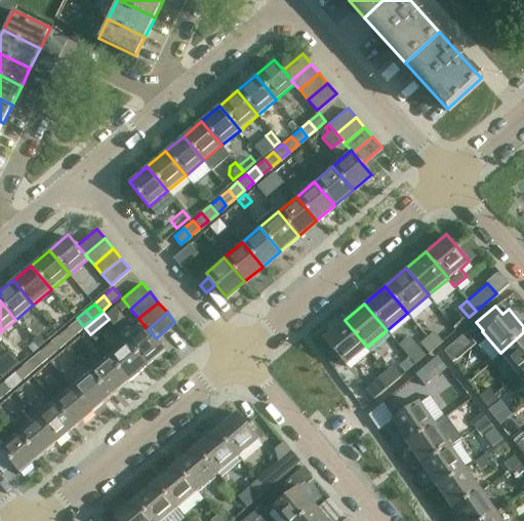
[(67,326),(74,334),(83,326),(77,318),(67,326)]
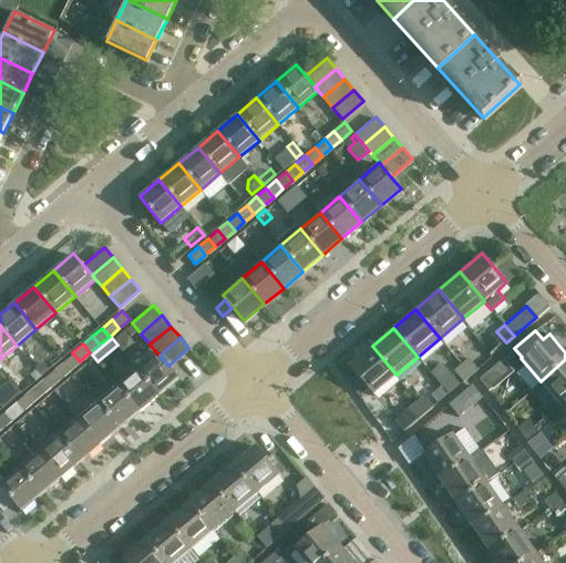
[(397,375),(388,365),(372,346),(349,366),(373,395),(397,375)]
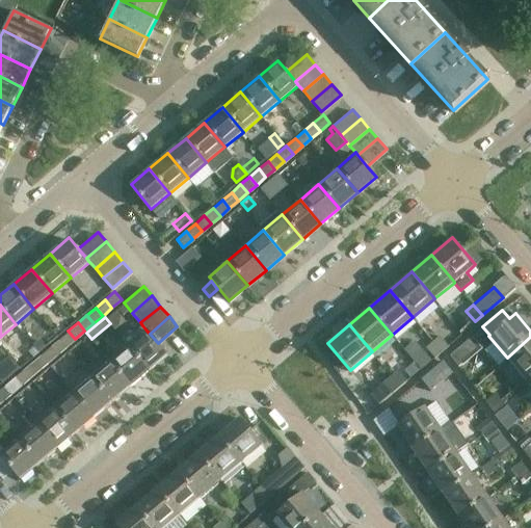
[(147,331),(142,325),(132,334),(129,331),(122,338),(127,345),(148,369),(166,353),(158,343),(150,334),(147,331)]
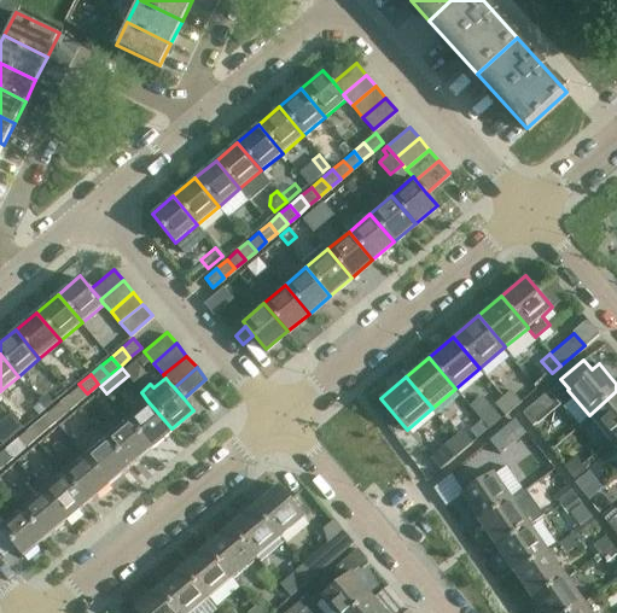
[(69,392),(76,402),(87,393),(79,384),(69,392)]
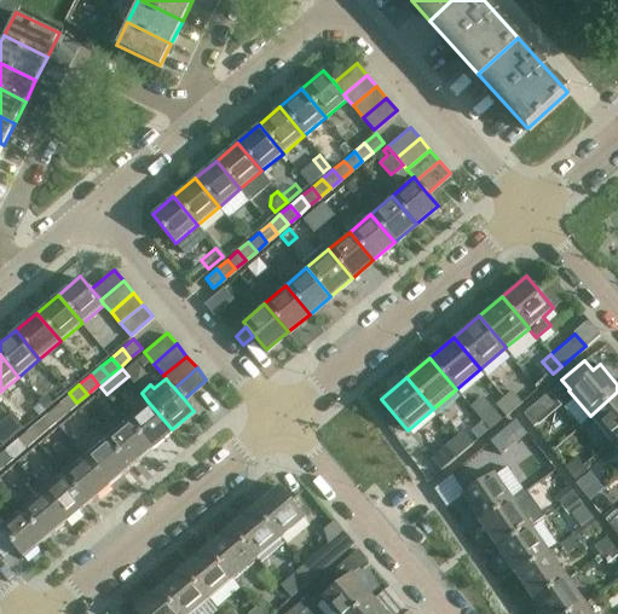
[(502,395),(513,407),(521,401),(510,388),(502,395)]
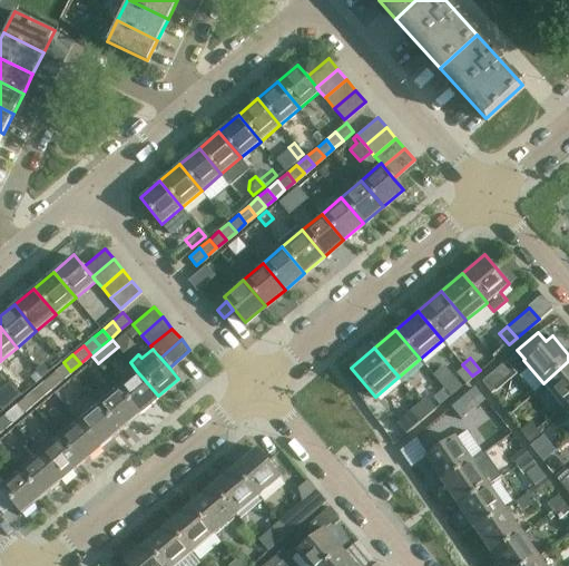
[(480,379),(490,391),(514,372),(504,360),(480,379)]
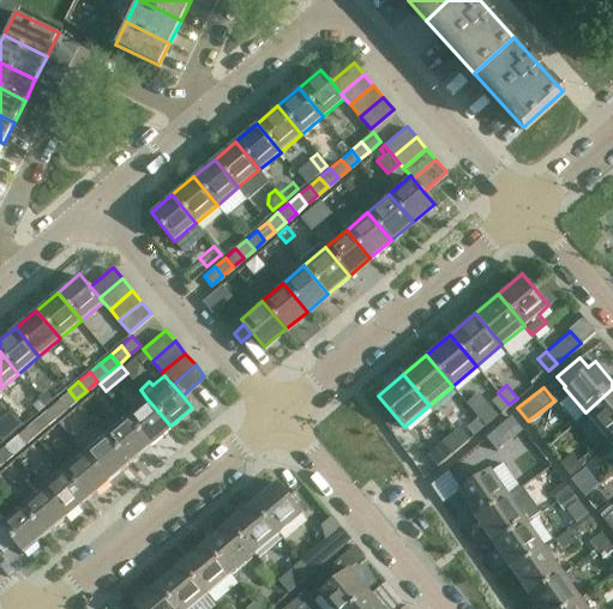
[(605,436),(612,429),(612,389),(586,412),(605,436)]
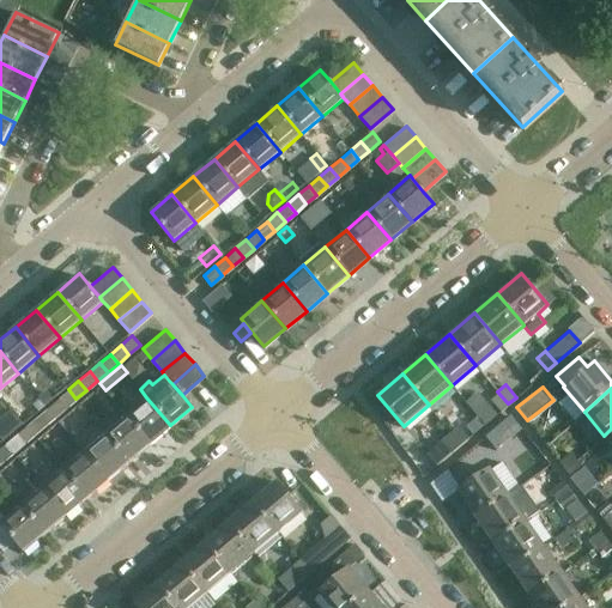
[(46,389),(37,395),(44,403),(52,396),(46,389)]
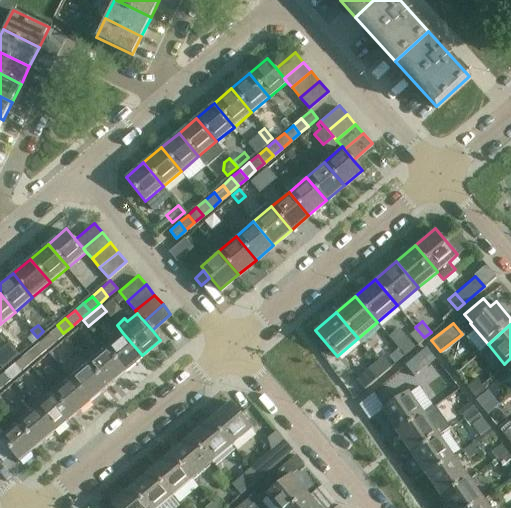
[(48,333),(55,341),(63,333),(57,325),(48,333)]
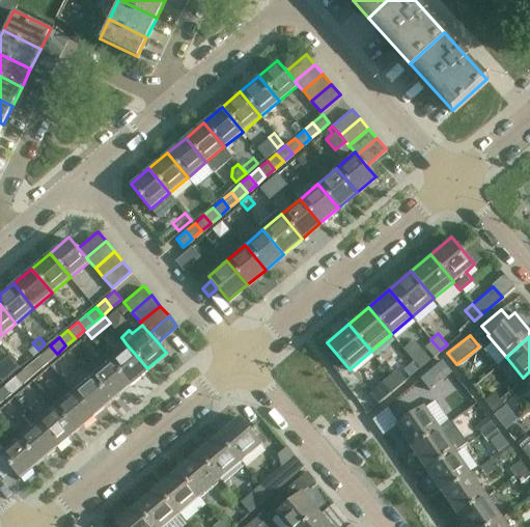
[(440,350),(430,339),(424,344),(433,356),(440,350)]
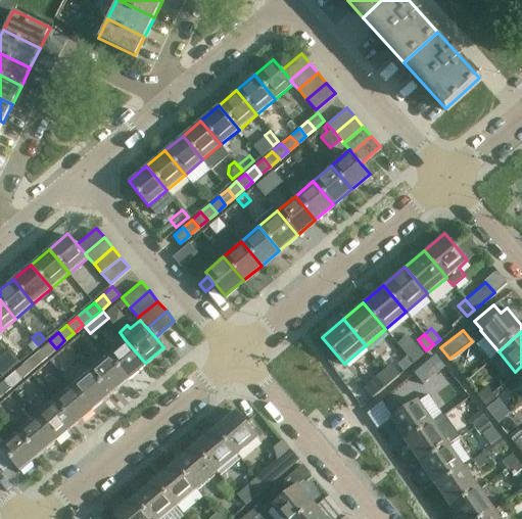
[(107,355),(128,378),(145,363),(125,339),(107,355)]
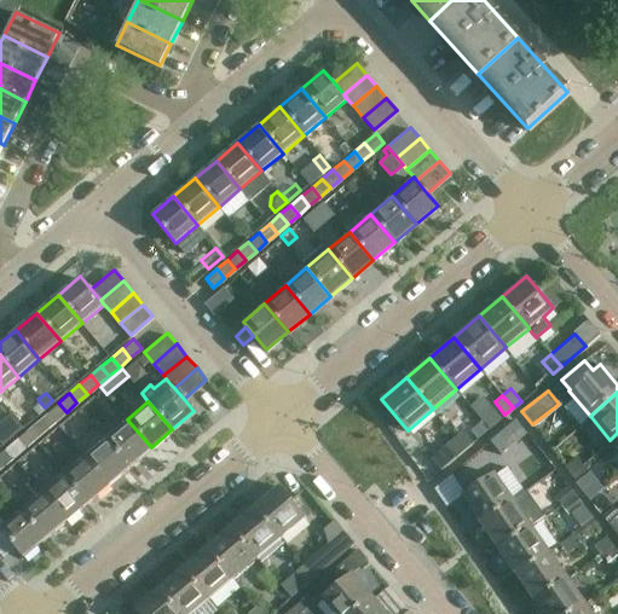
[(67,412),(58,403),(47,411),(56,421),(67,412)]
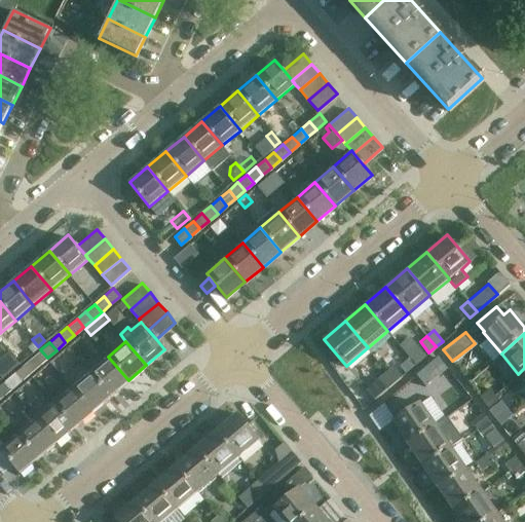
[(417,345),(407,353),(409,356),(415,364),(416,364),(426,356),(425,355),(417,345)]
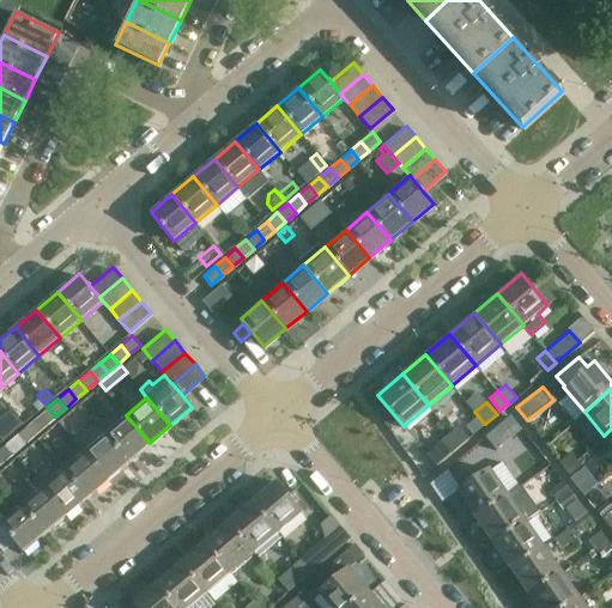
[(36,417),(44,426),(55,417),(47,407),(36,417)]
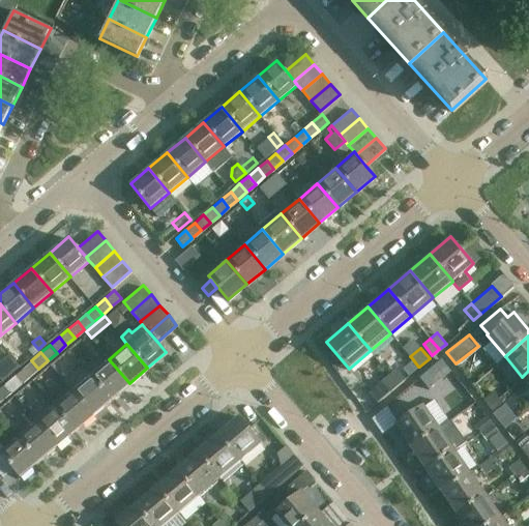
[(412,358),(402,368),(408,375),(418,367),(412,358)]
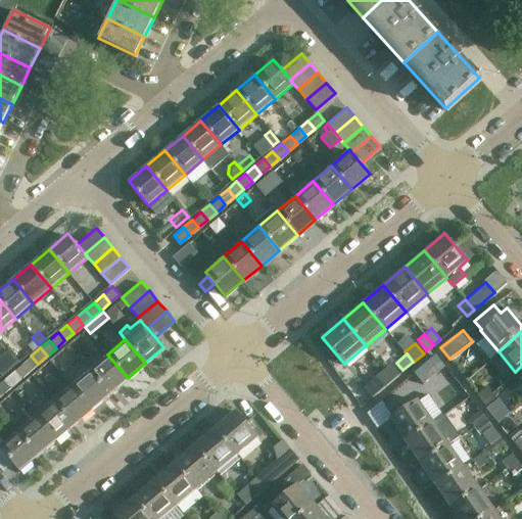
[(414,371),(422,382),(443,364),(434,354),(414,371)]
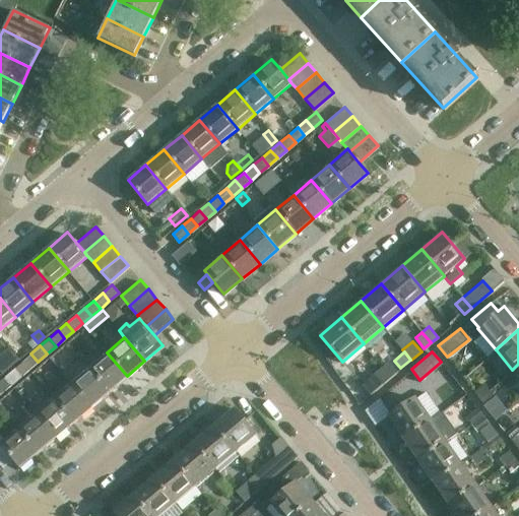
[(127,376),(107,352),(88,368),(109,391),(127,376)]
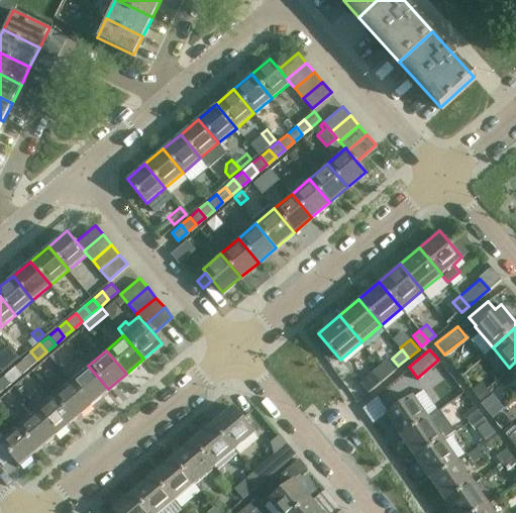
[(37,360),(30,351),(21,358),(28,367),(37,360)]
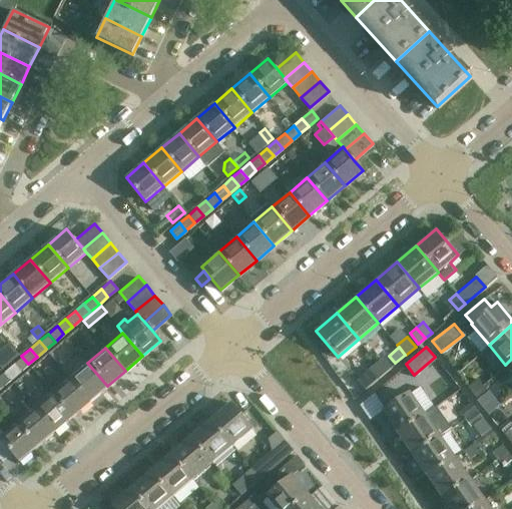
[(377,361),(385,371),(392,366),(383,355),(377,361)]
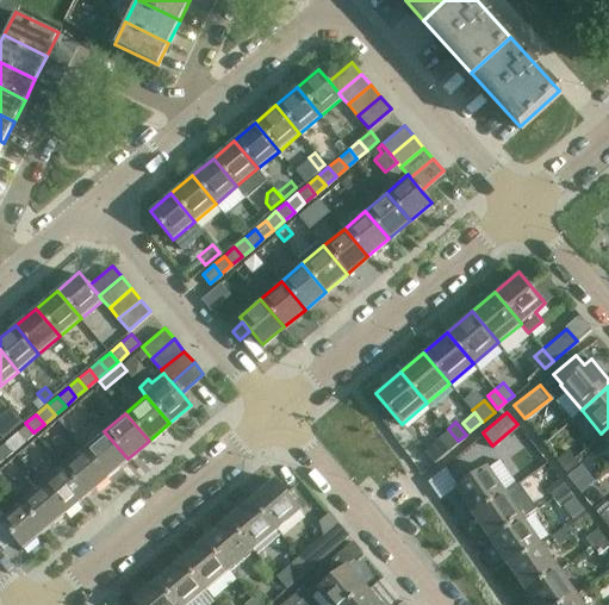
[(16,432),(23,442),(33,432),(25,423),(16,432)]
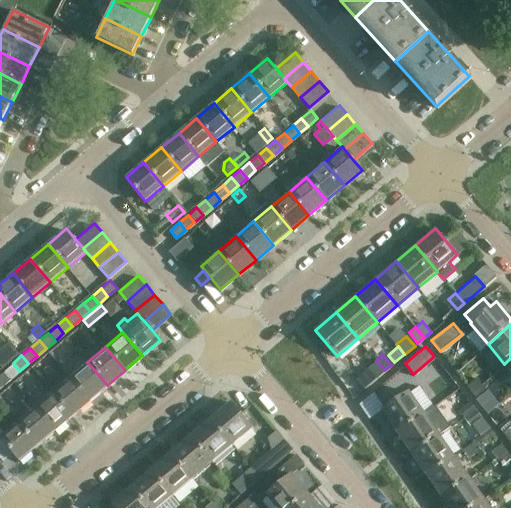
[(384,370),(376,360),(355,377),(364,388),(384,370)]
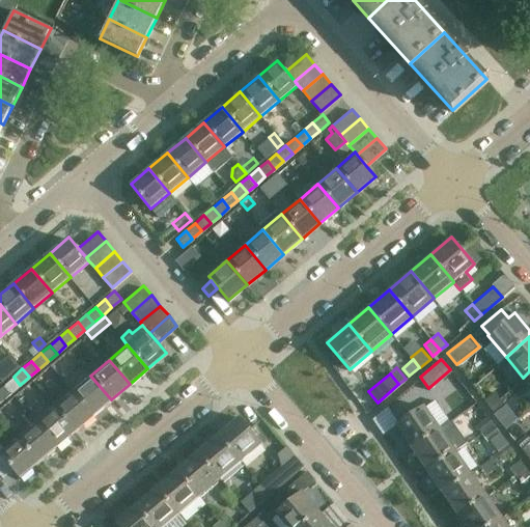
[(111,399),(90,376),(73,391),(92,415),(111,399)]
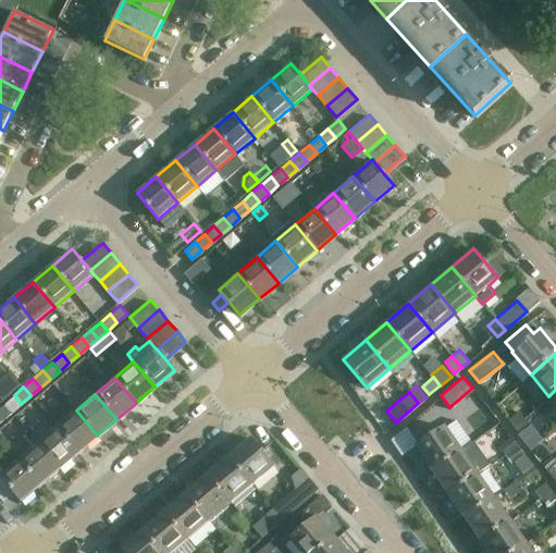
[(4,403),(12,412),(21,404),(14,395),(4,403)]
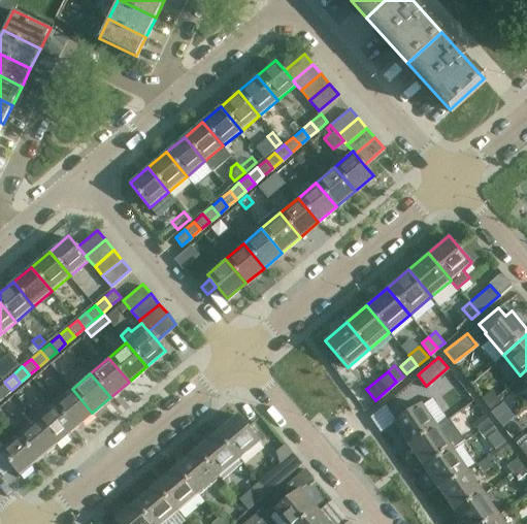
[(0,395),(2,397),(11,390),(4,382),(0,385),(0,395)]
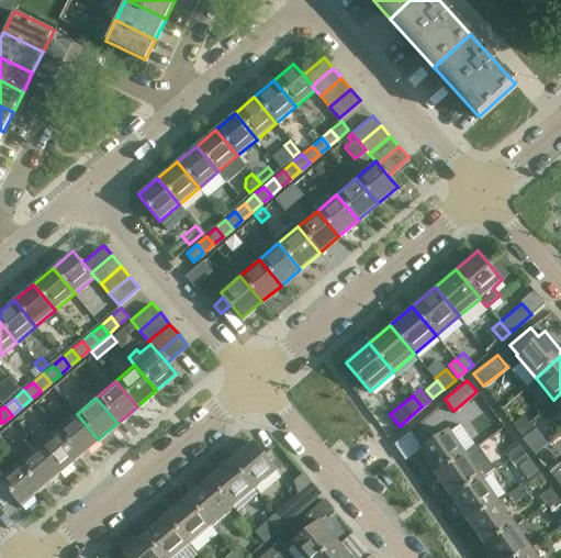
[(527,422),(528,421),(523,413),(511,422),(517,430),(527,422)]
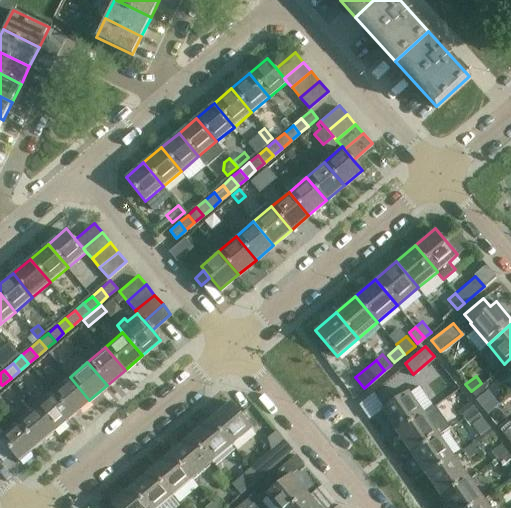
[(89,400),(70,377),(52,391),(72,415),(89,400)]
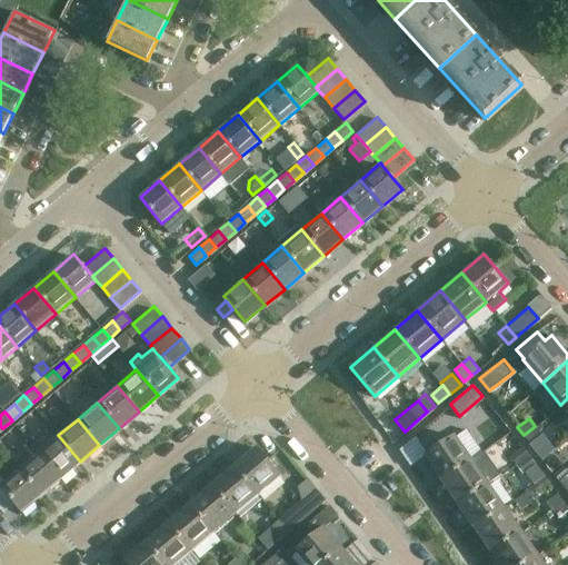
[(534,427),(524,435),(529,444),(541,435),(535,426),(534,427)]
